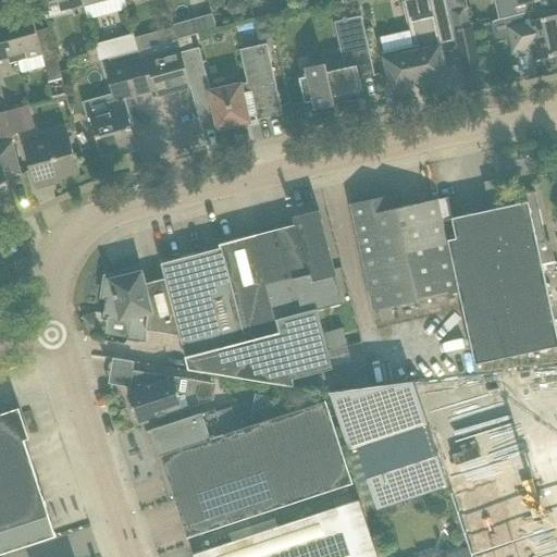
[(82,0),(39,0),(42,8),(67,0),(71,11),(84,8),(82,0)]
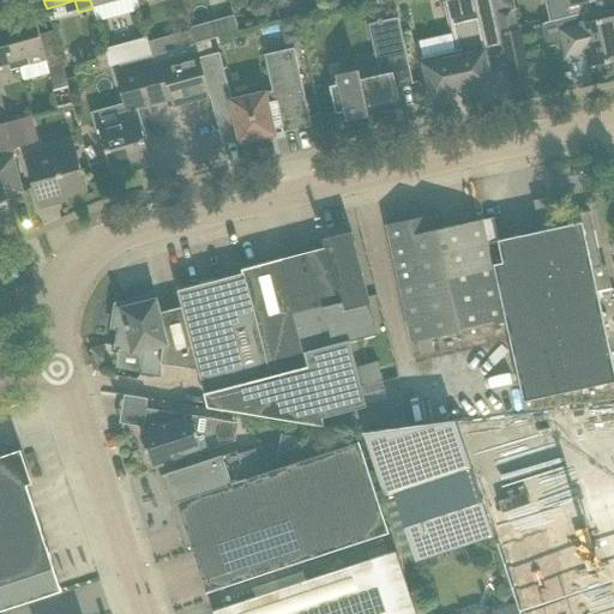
[(429,96),(429,97),(429,98),(493,84),(493,83),(492,83),(479,24),(497,20),(494,13),(491,0),(452,0),(444,2),(450,30),(451,30),(451,26),(455,25),(461,49),(421,59),(421,60),(422,60),(429,96)]
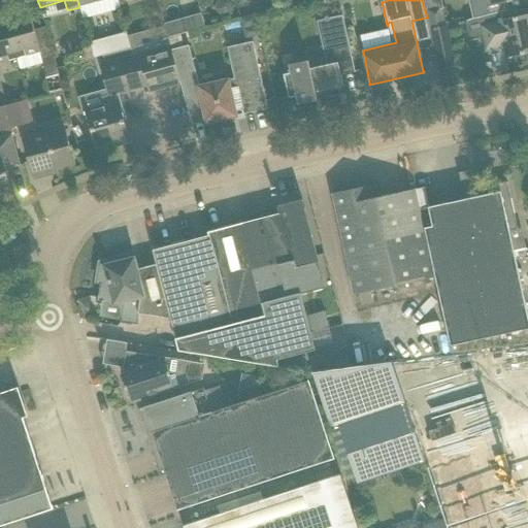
[(422,0),(425,11),(427,18),(429,30),(430,30),(446,26),(441,8),(442,7),(440,0),(422,0)]
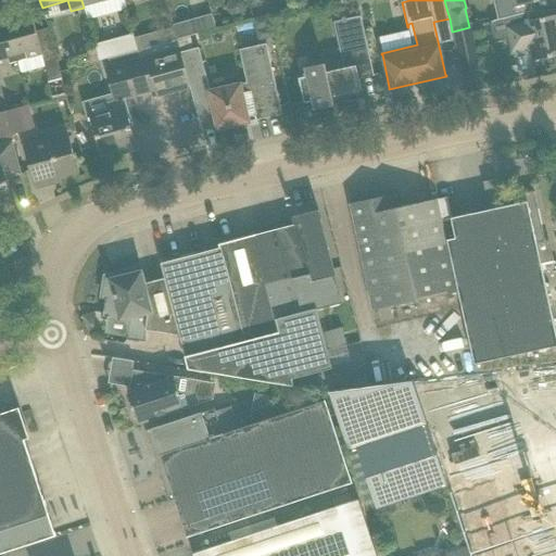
[(496,0),(502,20),(512,16),(532,12),(530,3),(542,0),(496,0)]
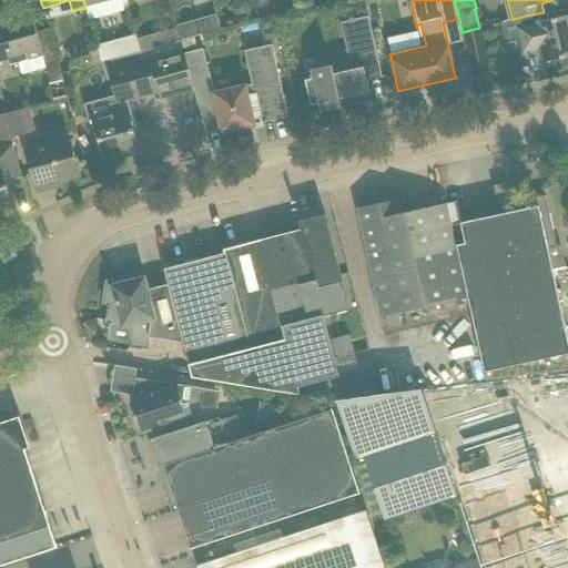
[(567,9),(554,13),(555,19),(516,28),(523,53),(539,50),(544,70),(565,66),(564,59),(567,57),(567,9)]
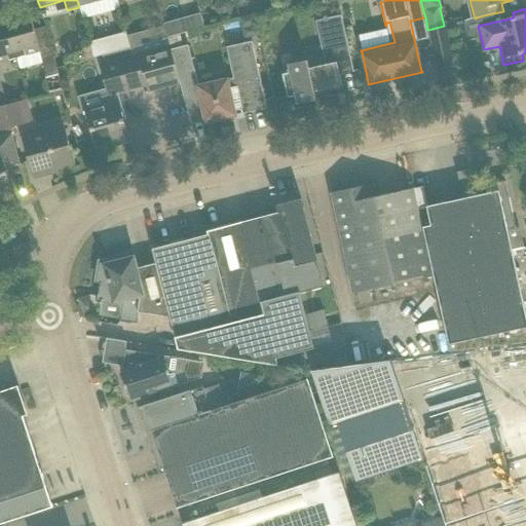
[(254,15),(240,19),(246,39),(259,36),(254,15)]
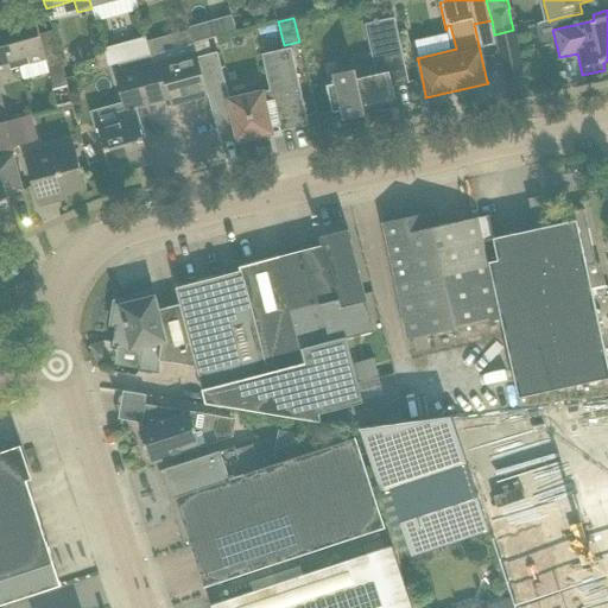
[(409,83),(393,18),(377,23),(375,18),(373,19),(374,23),(365,25),(375,75),(356,80),(354,70),(333,75),(335,84),(325,87),(331,114),(341,112),(343,121),(365,116),(362,107),(394,100),(392,87),(409,83)]
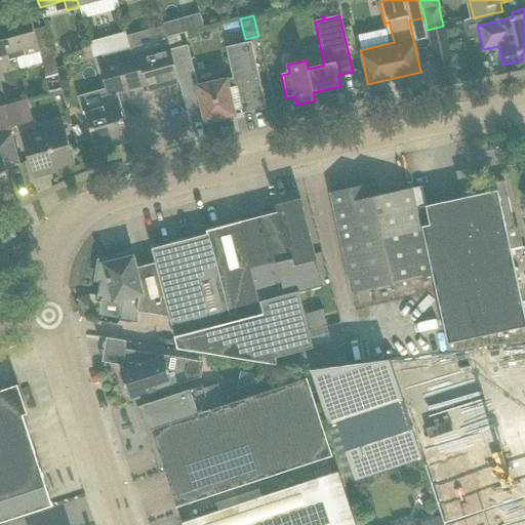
[(7,23),(17,57),(21,69),(42,64),(46,77),(57,74),(45,27),(34,30),(30,16),(7,23)]
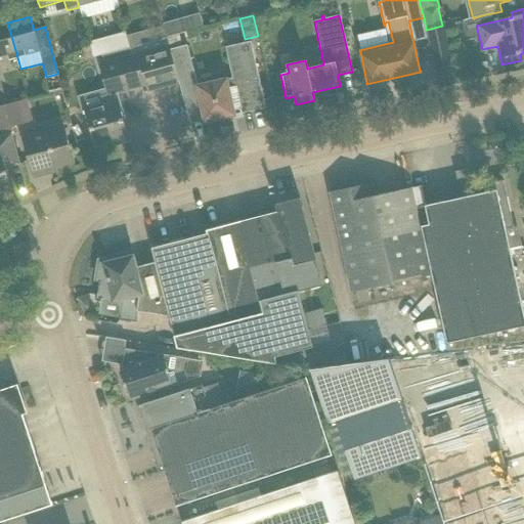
[(0,62),(17,57),(7,23),(0,24),(0,62)]
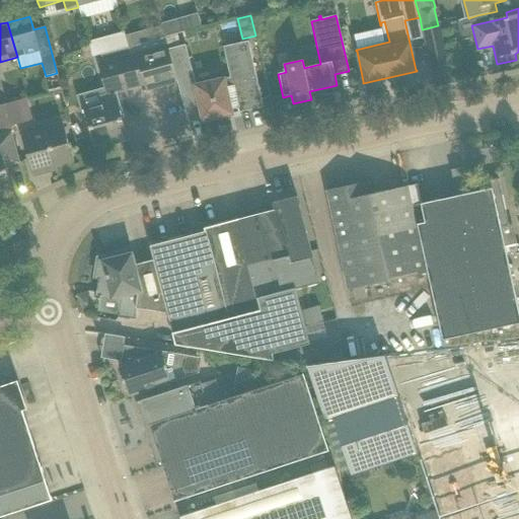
[(447,66),(439,25),(438,25),(423,29),(431,69),(447,66)]
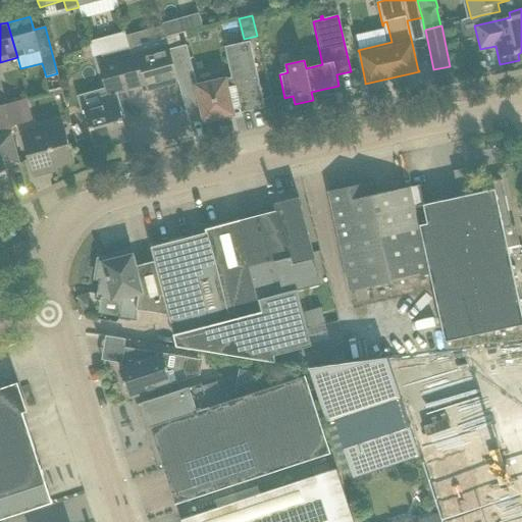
[(165,38),(163,29),(151,32),(153,41),(165,38)]
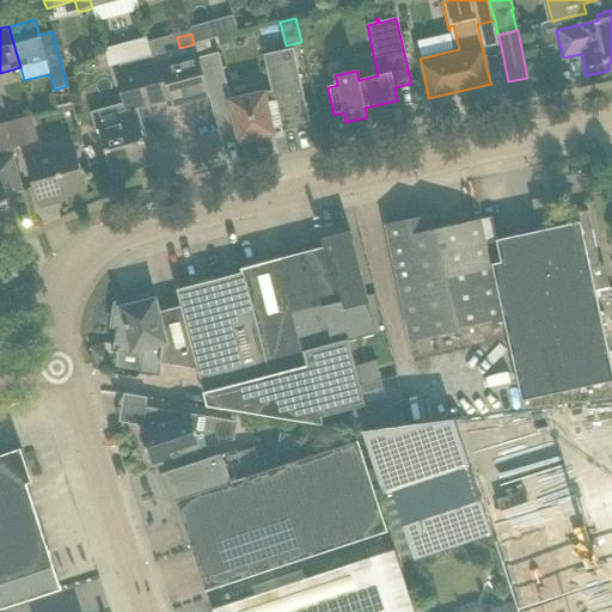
[(151,56),(147,42),(147,38),(104,50),(105,55),(109,68),(151,56)]
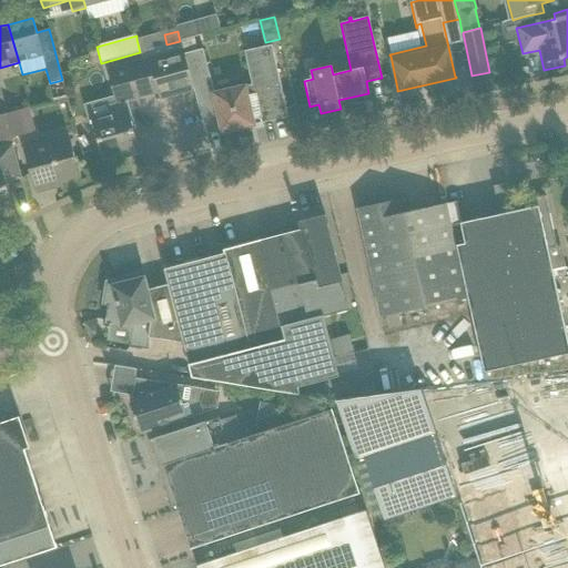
[(205,51),(185,58),(194,90),(199,108),(215,103),(222,132),(288,118),(272,46),(244,51),(252,84),(217,93),(205,51)]
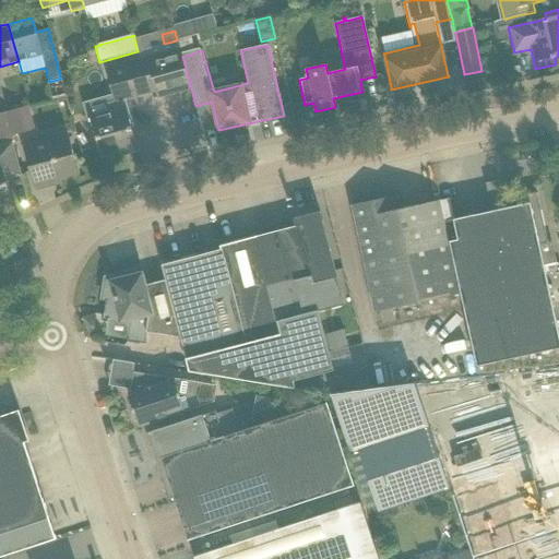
[(138,151),(132,131),(134,131),(126,99),(155,91),(157,97),(191,88),(182,57),(180,49),(106,70),(114,102),(107,103),(110,114),(91,119),(100,157),(129,150),(130,153),(138,151)]
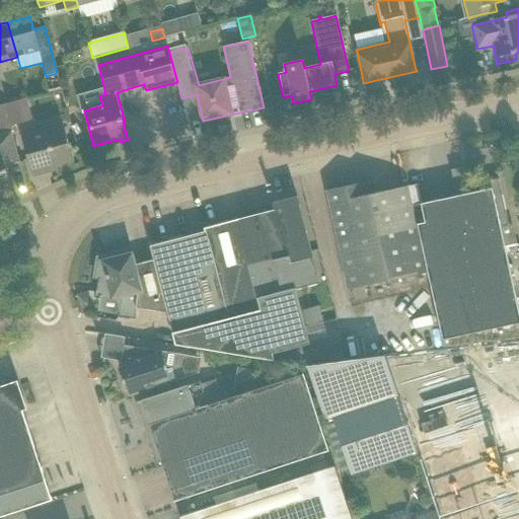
[(89,47),(79,50),(81,61),(92,58),(89,47)]
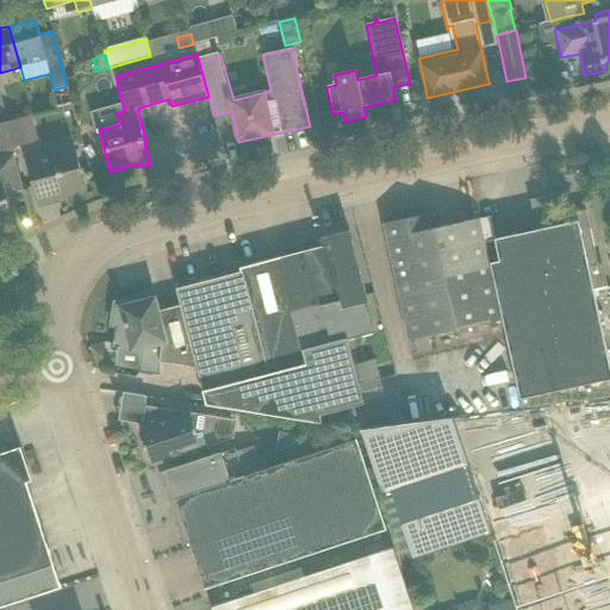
[(0,124),(0,151),(27,144),(20,119),(0,124)]
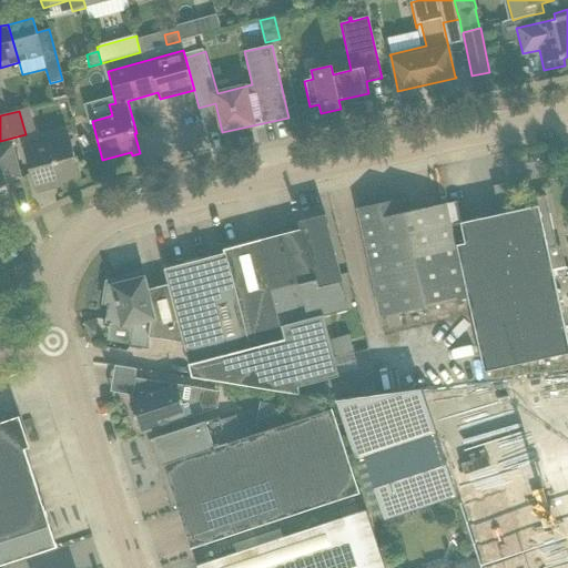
[(51,183),(79,175),(70,140),(24,152),(36,192),(52,188),(51,183)]
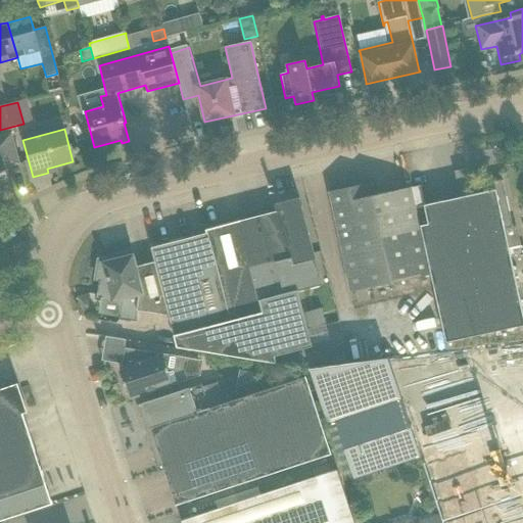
[(0,193),(11,190),(5,168),(18,163),(10,134),(0,137),(0,193)]
